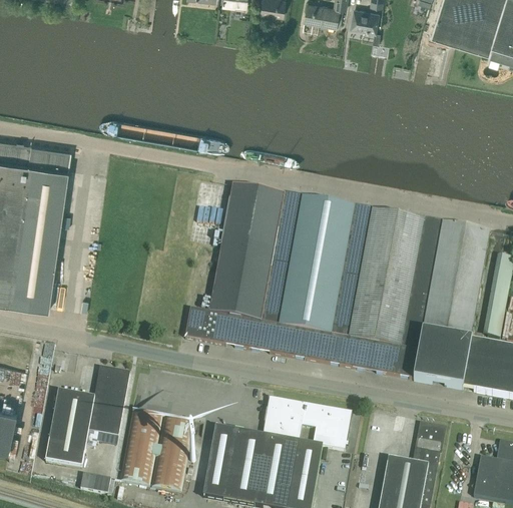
[(262,0),(262,3),(261,9),(283,13),(285,0),(262,0)]
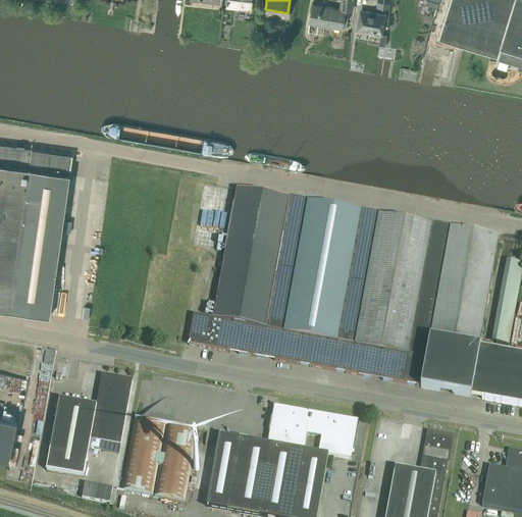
[(341,0),(340,5),(317,0),(313,0),(312,3),(310,17),(342,23),(346,23),(348,15),(350,6),(352,6),(353,0),(341,0)]
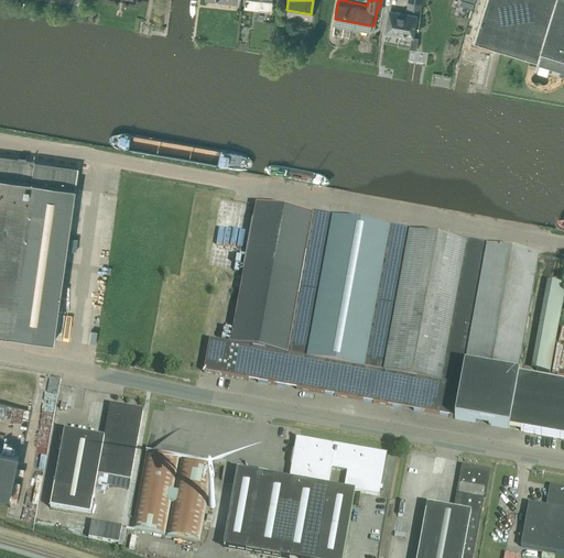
[(485,0),(474,35),(537,55),(540,45),(563,53),(563,0),(485,0)]
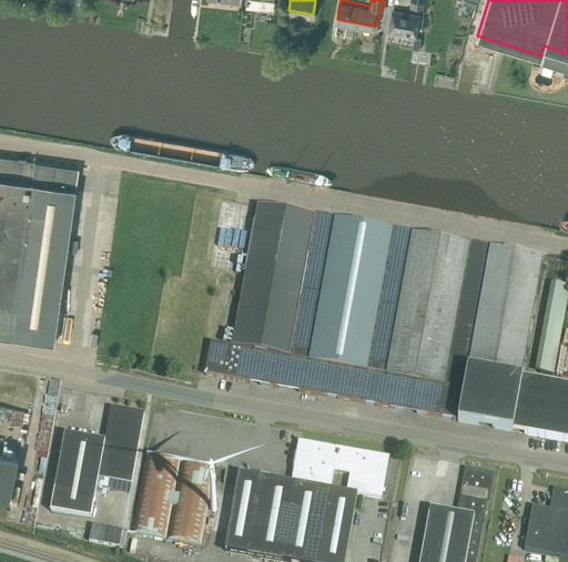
[(389,27),(403,29),(415,31),(419,11),(411,9),(393,6),(389,27)]
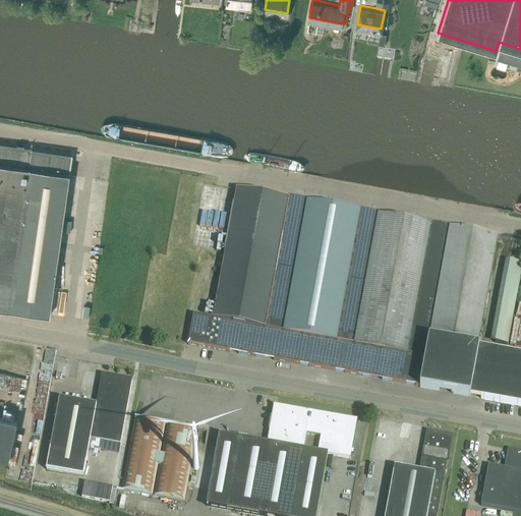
[(520,52),(502,46),(499,55),(520,61),(520,52)]
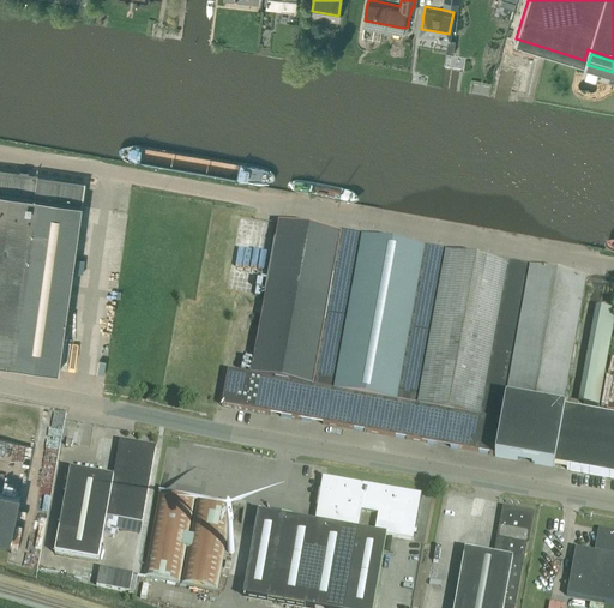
[(0,357),(59,366),(83,199),(85,178),(38,170),(38,169),(0,163),(0,357)]
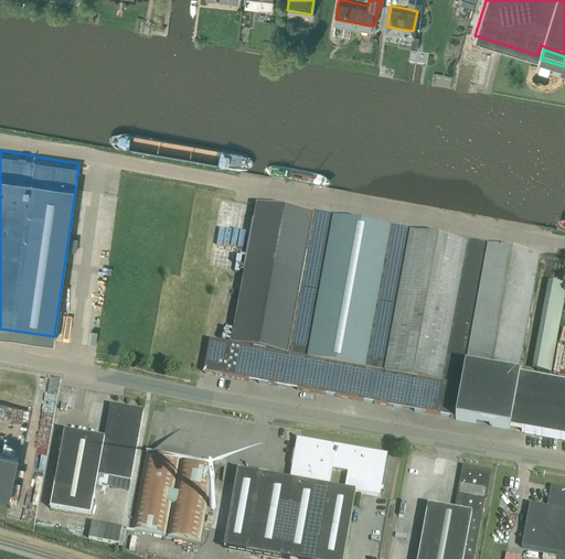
[(456,415),(519,426),(564,433),(564,379),(518,371),(540,250),(487,240),(486,245),(467,242),(467,237),(409,227),(409,230),(407,230),(393,228),(390,227),(391,223),(333,213),(332,216),(331,216),(315,214),(313,213),(313,210),(256,199),(231,340),(210,335),(204,367),(235,374),(436,410),(456,414),(456,415)]
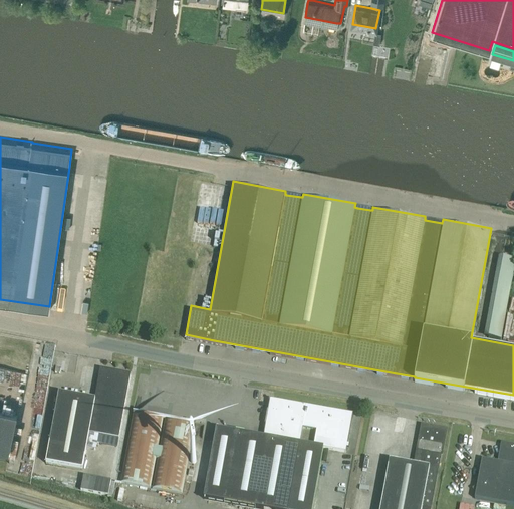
[(501,335),(513,260),(513,254),(503,253),(488,333),(501,335)]
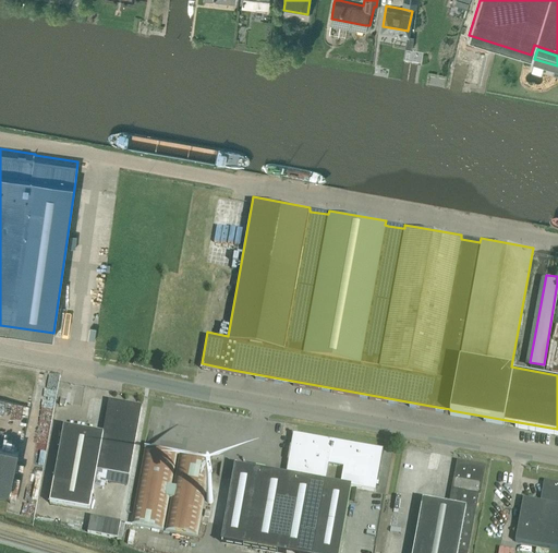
[(96,464),(129,470),(142,401),(109,395),(102,429),(63,421),(50,497),(89,505),(96,464)]
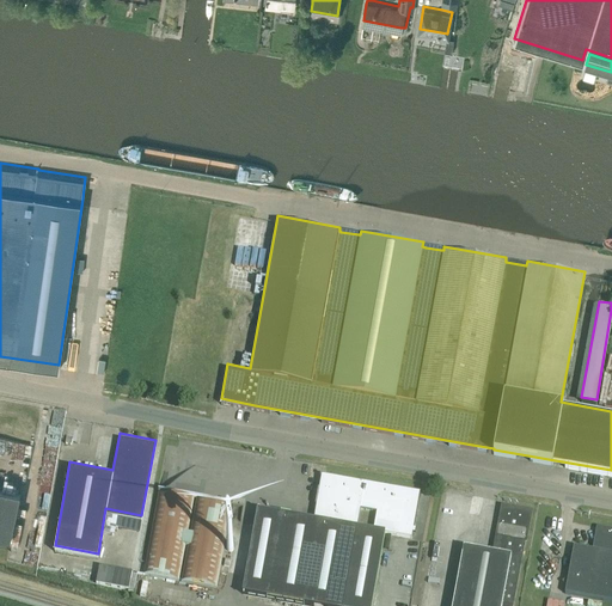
[(313,514),(257,505),(243,588),(343,605),(347,605),(371,605),(385,528),(412,533),(420,488),(322,471),(313,514)]
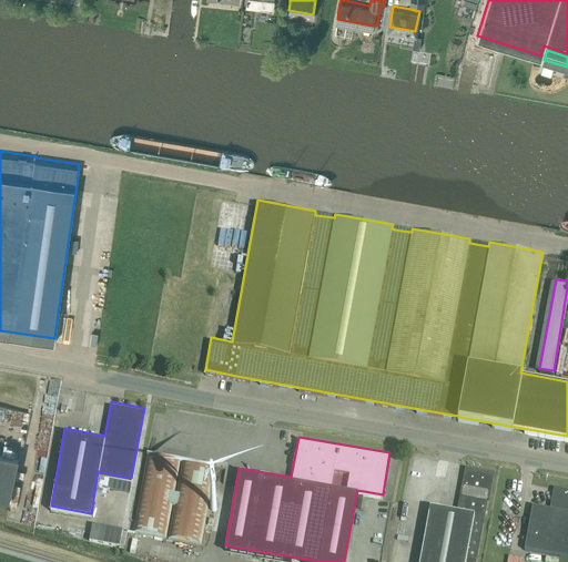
[(19,453),(0,449),(0,496),(9,498),(19,453)]
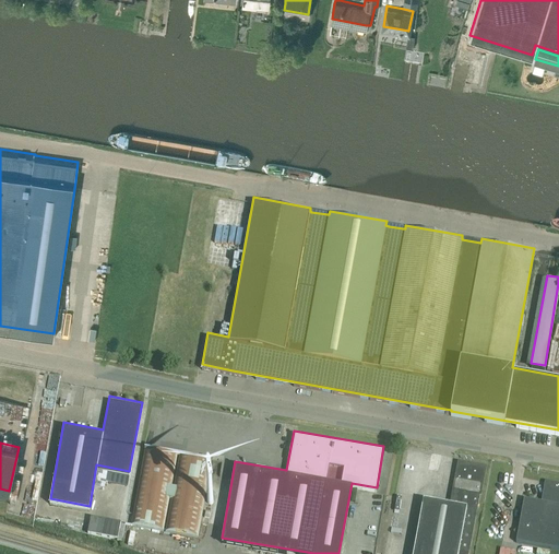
[(198,532),(212,457),(144,445),(131,520),(198,532)]
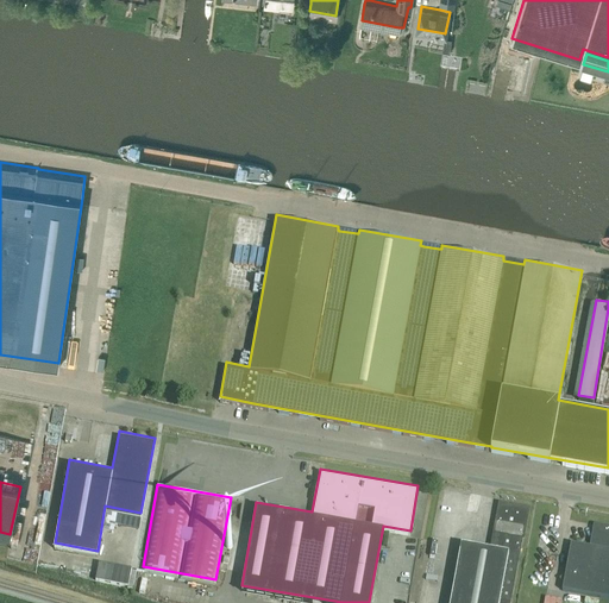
[(509,602),(512,597),(522,534),(525,535),(531,503),(500,497),(496,515),(490,545),(462,539),(449,602),(509,602)]
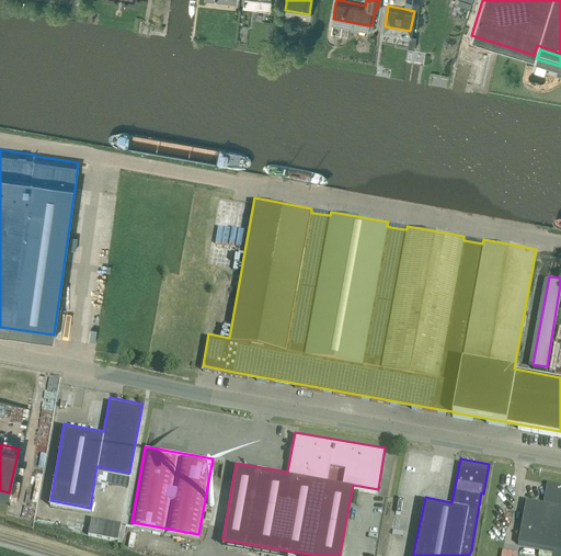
[(118,471),(113,469),(109,468),(96,466),(94,484),(105,485),(106,478),(116,480),(118,471)]
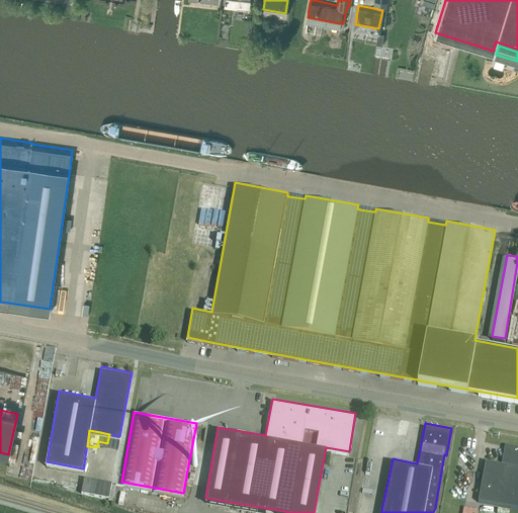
[(479,498),(517,505),(517,504),(517,442),(506,441),(503,460),(486,457),(479,498)]
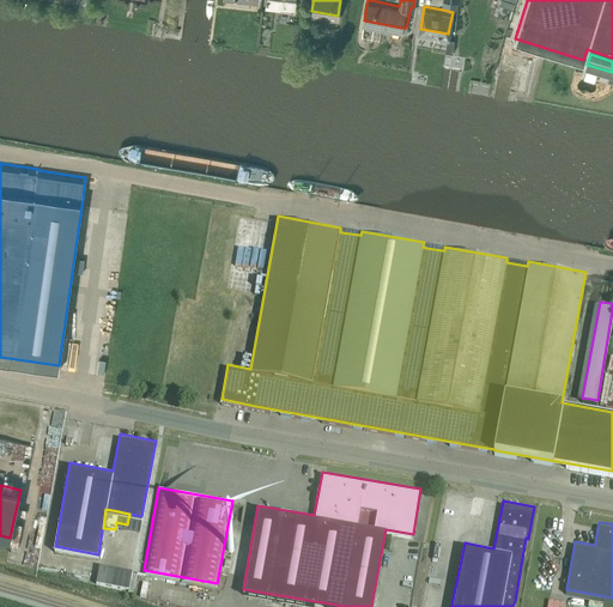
[(544,559),(541,574),(552,575),(554,560),(544,559)]
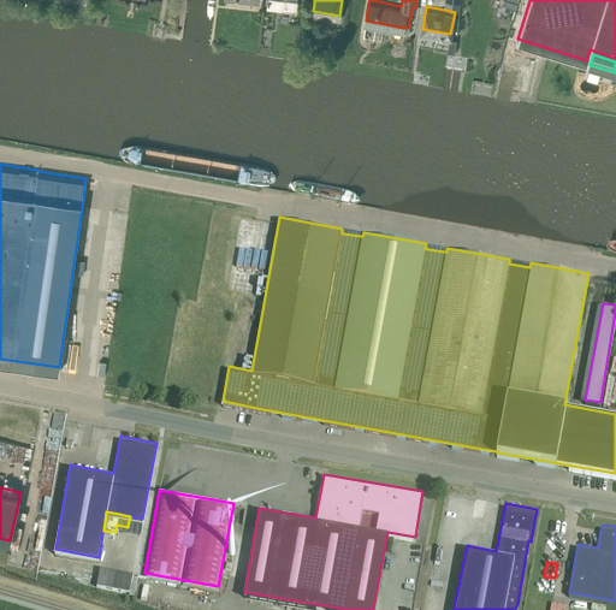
[(137,573),(132,573),(132,570),(100,564),(96,582),(130,588),(129,591),(134,592),(137,573)]
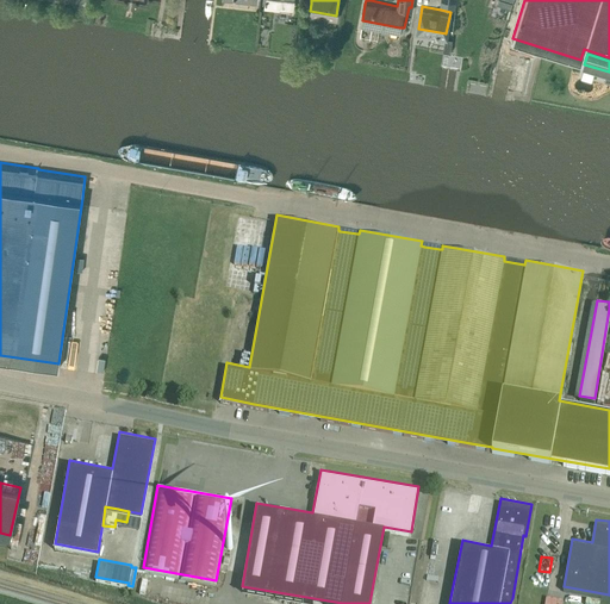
[(564,603),(565,593),(547,591),(545,603),(564,603)]
